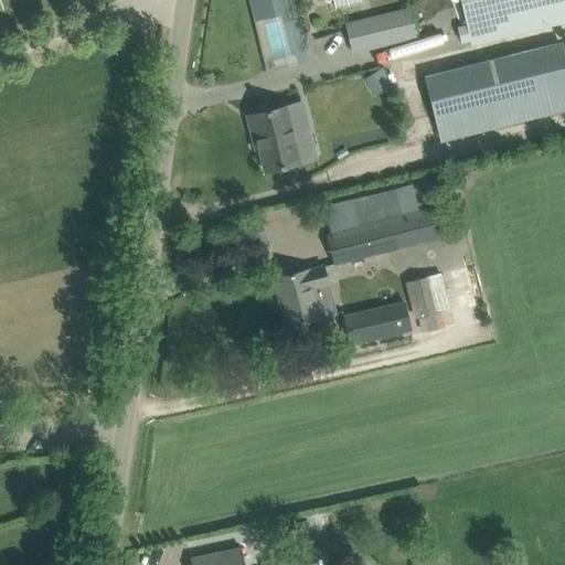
[(249,0),(267,70),(308,60),(294,0),(249,0)]
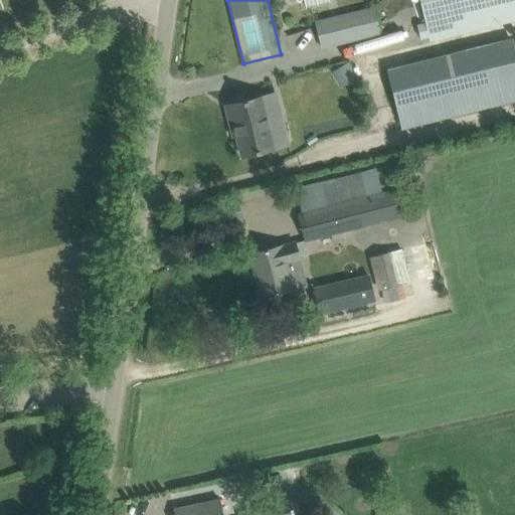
[(514,0),(420,0),(426,21),(416,24),(420,38),(430,36),(432,40),(514,19),(514,0)]
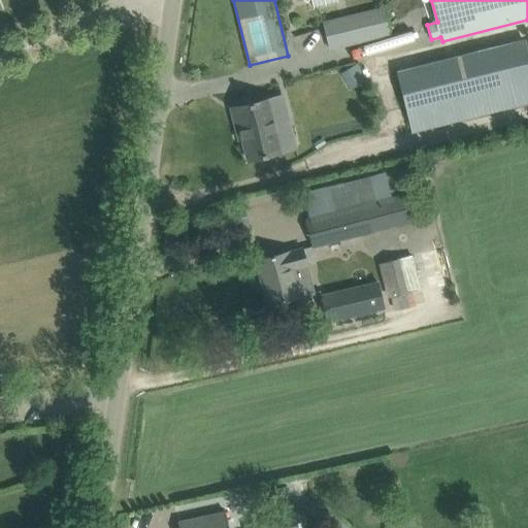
[(383,6),(324,21),(331,47),(389,34),(383,6)]
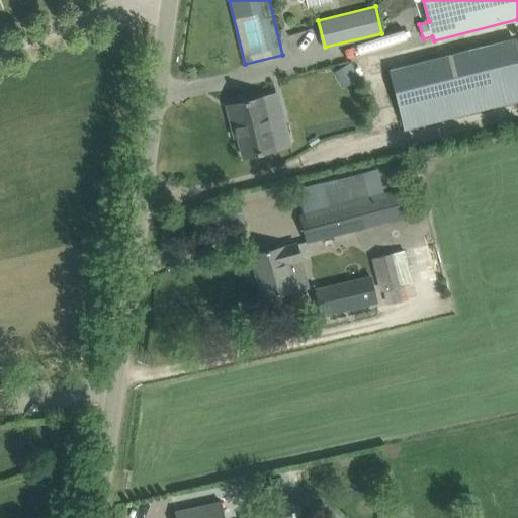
[(402,128),(517,100),(517,42),(517,44),(515,38),(387,69),(402,128)]
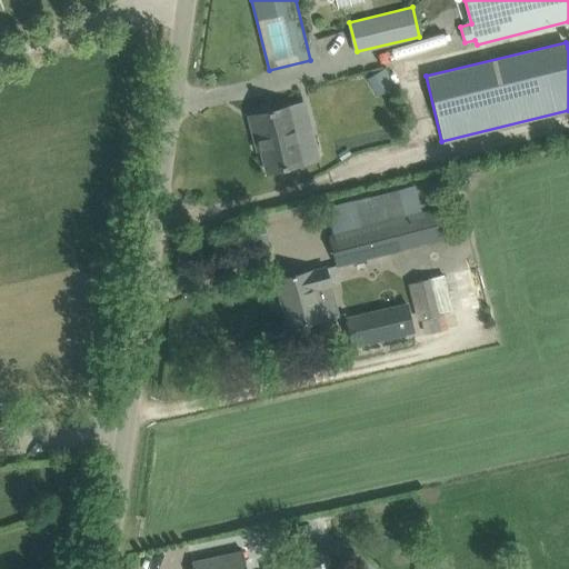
[(382,68),(368,80),(380,93),(395,82),(382,68)]
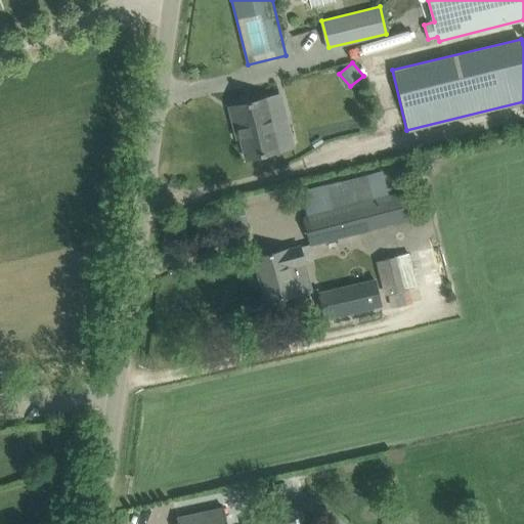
[(279,94),(266,98),(251,101),(247,99),(237,101),(234,105),(229,106),(235,130),(239,129),(241,136),(247,159),(279,150),(293,146),(279,94)]
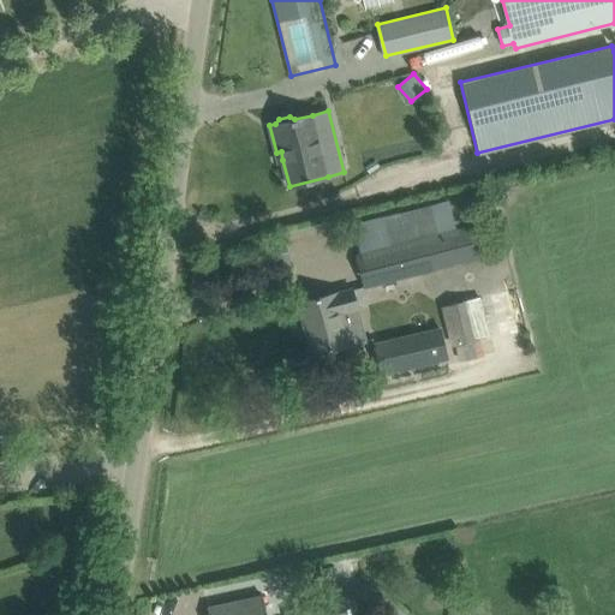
[(368,256),(356,260),(364,288),(476,260),(467,230),(453,233),(447,207),(360,230),(368,256)]
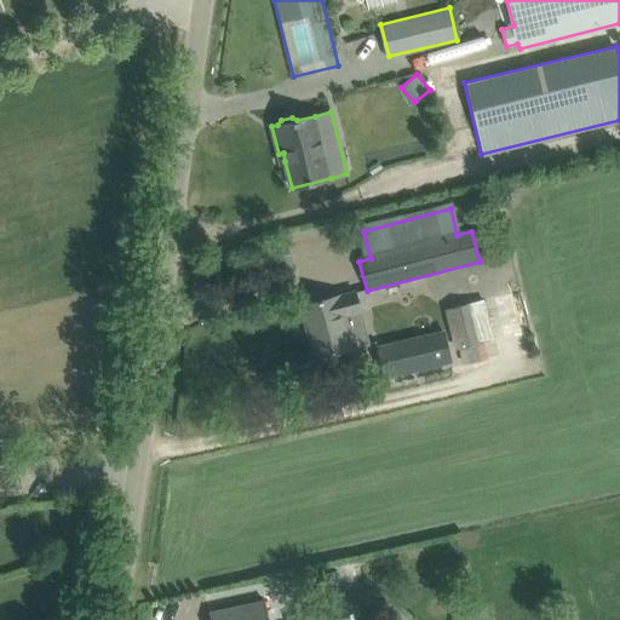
[(356,291),(325,299),(302,305),(315,357),(352,346),(344,314),(361,310),(356,291)]
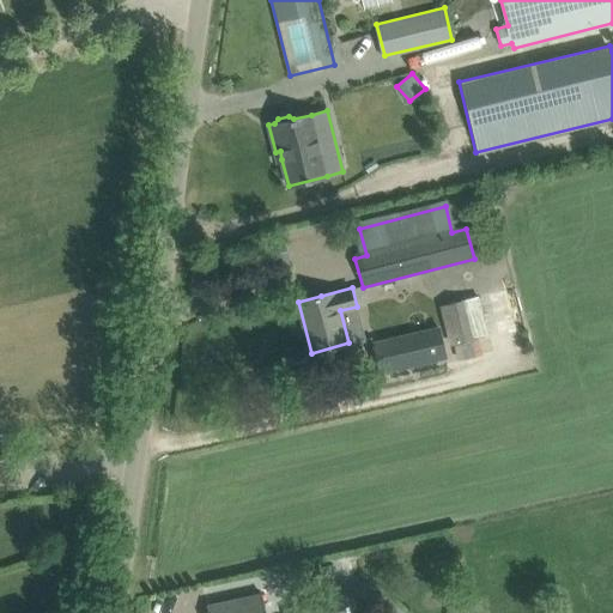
[(514,290),(501,293),(504,308),(517,304),(514,290)]
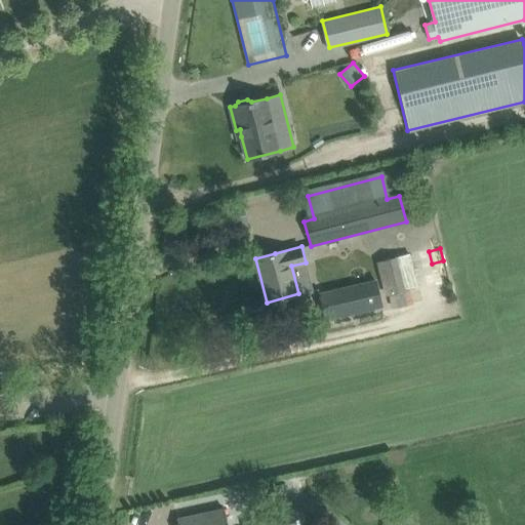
[(407,254),(379,261),(389,294),(416,287),(412,270),(407,254)]
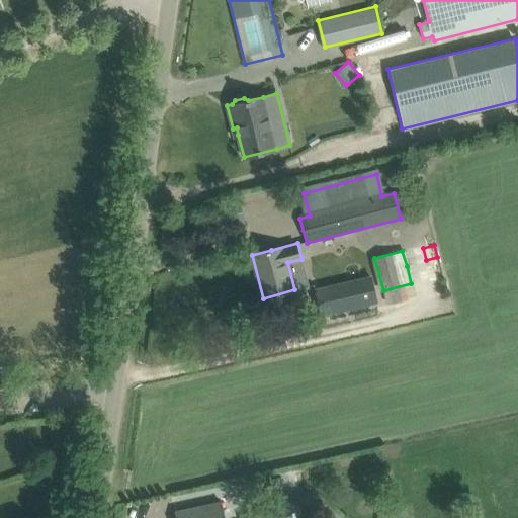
[(321,315),(376,303),(370,276),(316,289),(321,313),(321,315)]
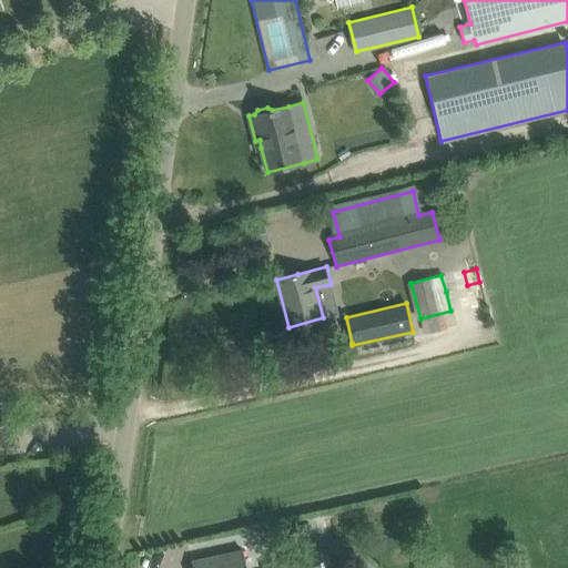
[(317,549),(271,560),(272,567),(311,567),(310,563),(321,560),(317,549)]
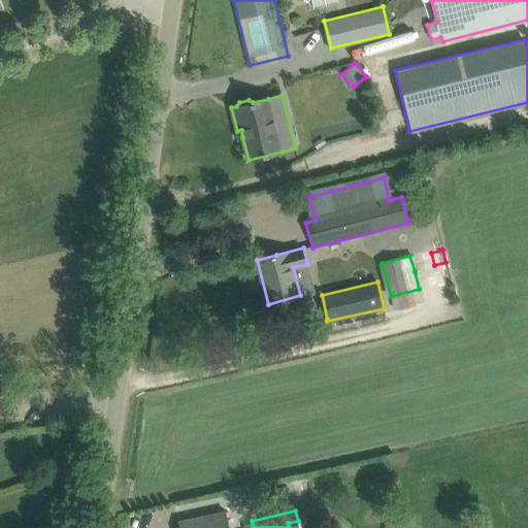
[(229,527),(226,513),(178,522),(179,527),(229,527)]
